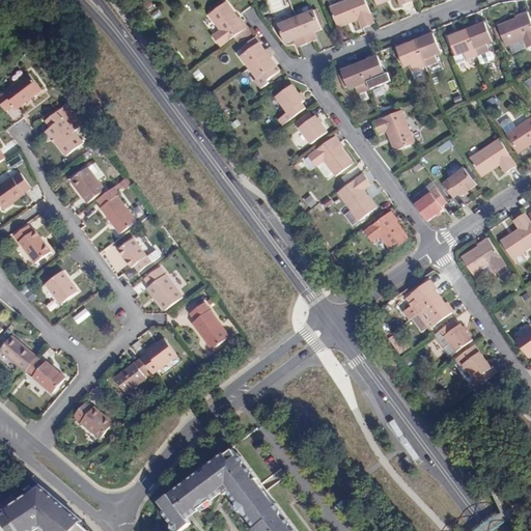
[(373,25),(363,0),(348,0),(329,8),(337,29),(357,22),(361,29),(373,25)]
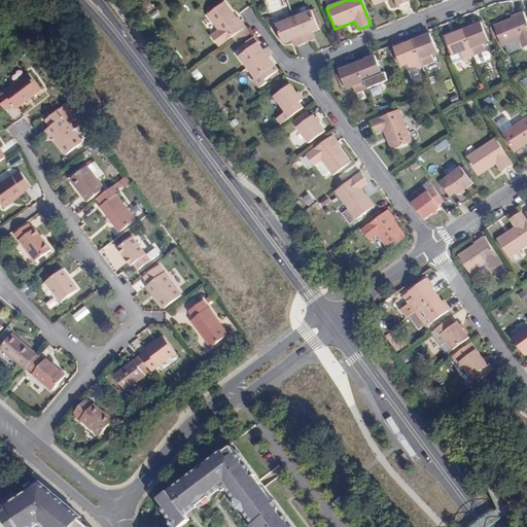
[(238,22),(236,19),(224,2),(206,15),(217,31),(210,37),(217,46),(245,27),(241,20),(238,22)]
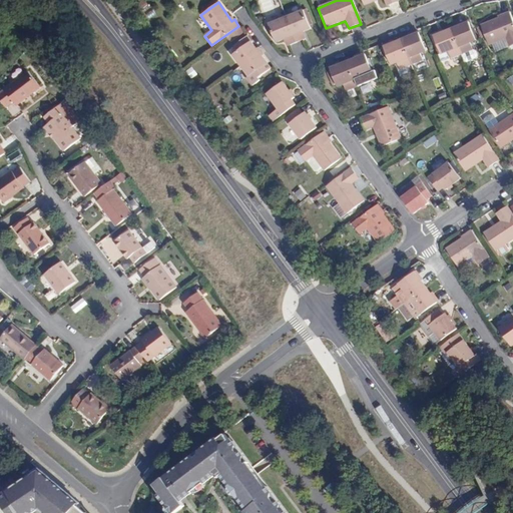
[(303,11),(286,17),(297,43),(306,40),(303,33),(311,30),(303,11)]
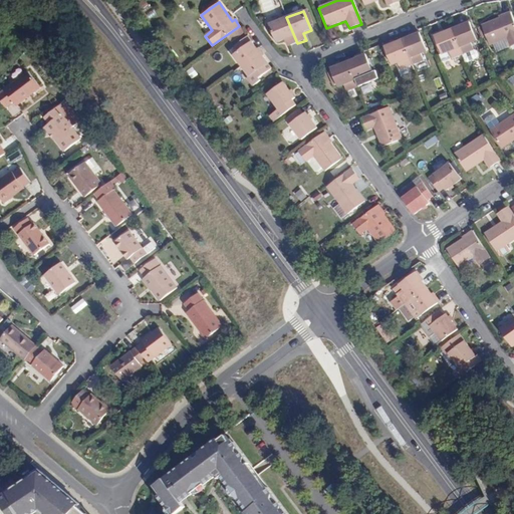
[(502,17),(498,18),(481,25),(489,45),(506,39),(510,46),(513,44),(513,20),(510,11),(501,15),(502,17)]
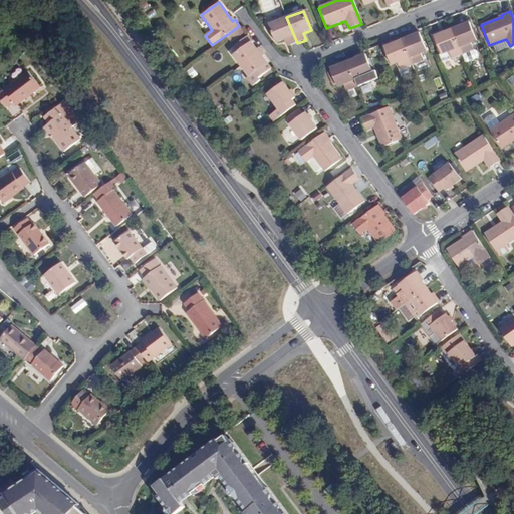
[(297,43),(286,17),(268,24),(276,44),(284,41),(287,47),(297,43)]
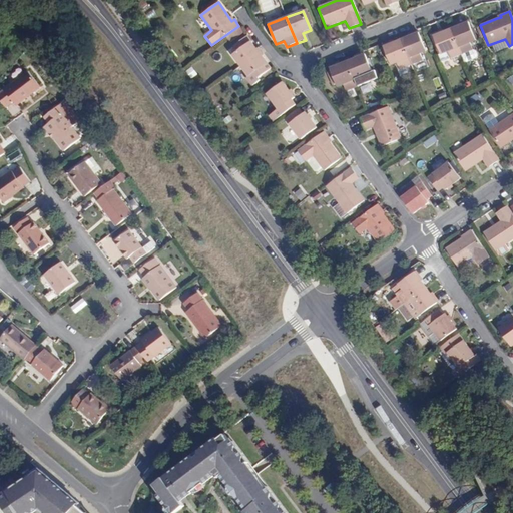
[(451,29),(461,55),(473,50),(471,43),(476,41),(468,22),(451,29)]
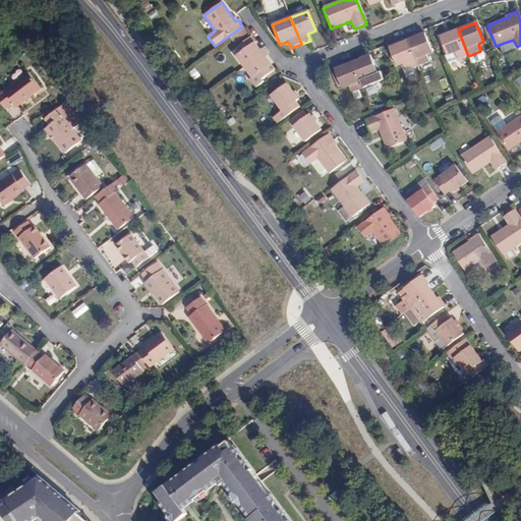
[(456,61),(468,56),(458,30),(440,37),(448,56),(453,54),(456,61)]
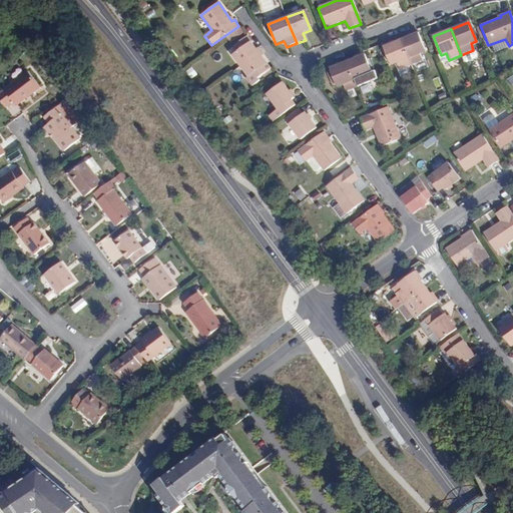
[(401,40),(411,66),(423,61),(421,55),(427,52),(419,32),(401,40)]
